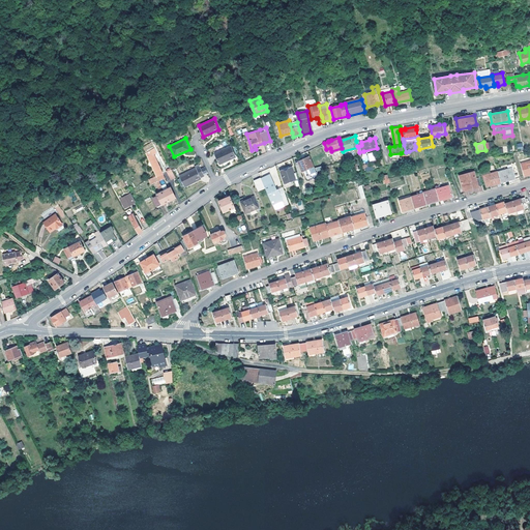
[(230,146),(215,153),(219,164),(235,156),(230,146)]
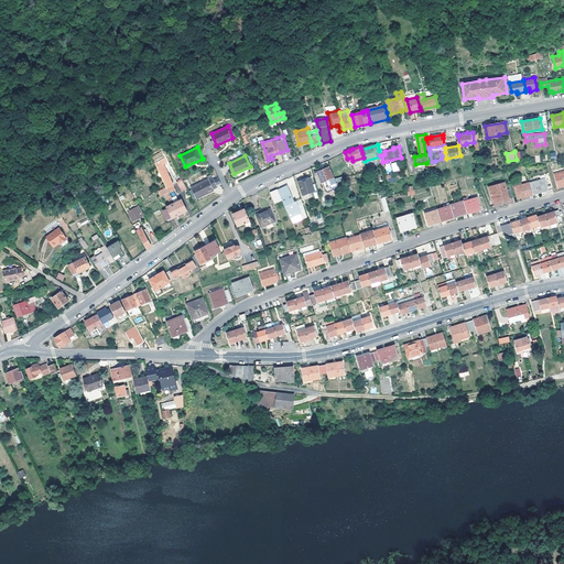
[(155,162),(158,166),(160,170),(167,187),(174,185),(169,173),(167,171),(171,169),(165,158),(155,162)]
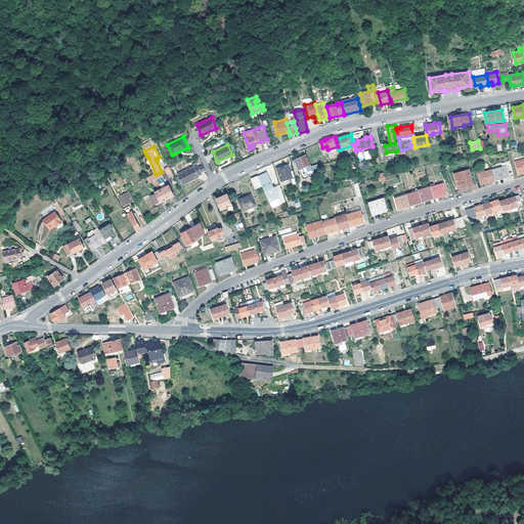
[(314,172),(311,164),(307,155),(296,160),(299,169),(300,169),(303,177),(314,172)]
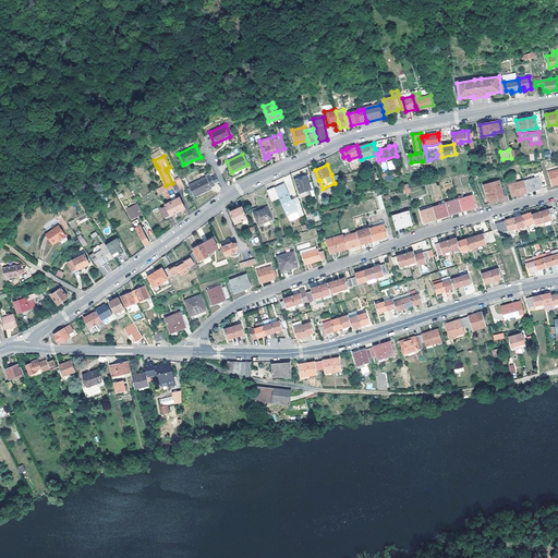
[(540,177),(526,181),(530,192),(536,190),(548,186),(545,173),(541,174),(542,177),(540,177)]
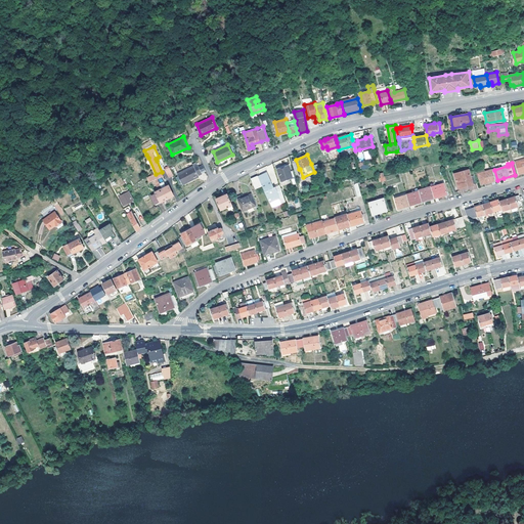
[(178,173),(183,184),(199,176),(199,175),(202,174),(202,173),(207,171),(204,165),(199,167),(197,164),(178,173)]
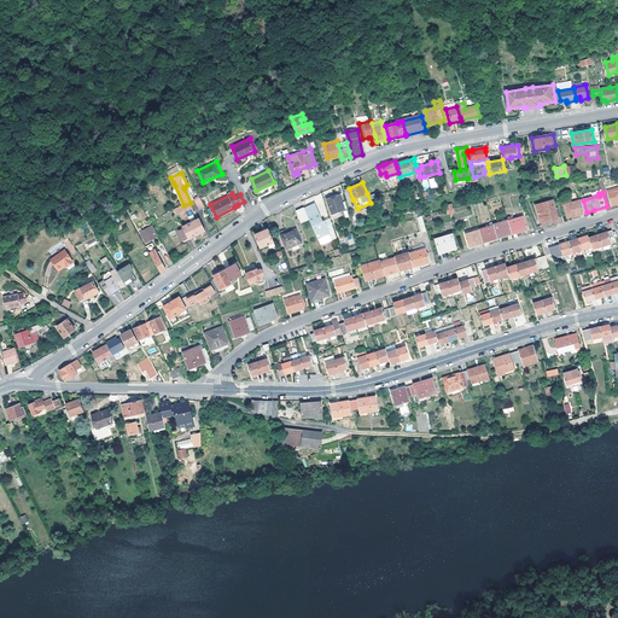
[(328,199),(333,213),(345,209),(340,194),(328,199)]
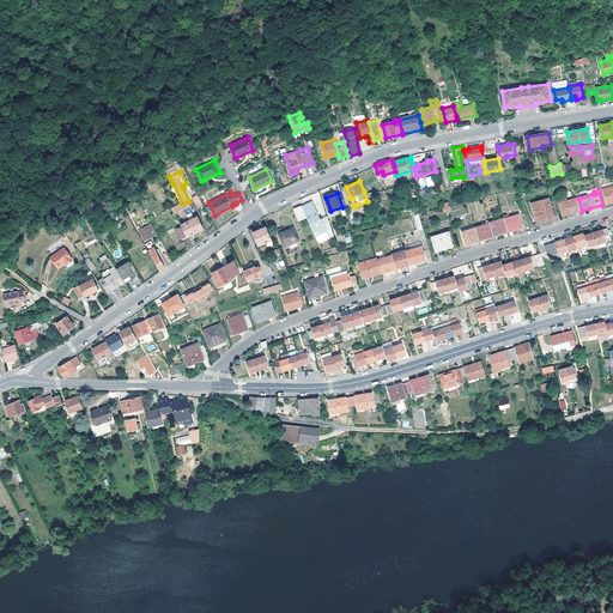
[(578,199),(578,198),(562,202),(564,216),(582,211),(578,199)]
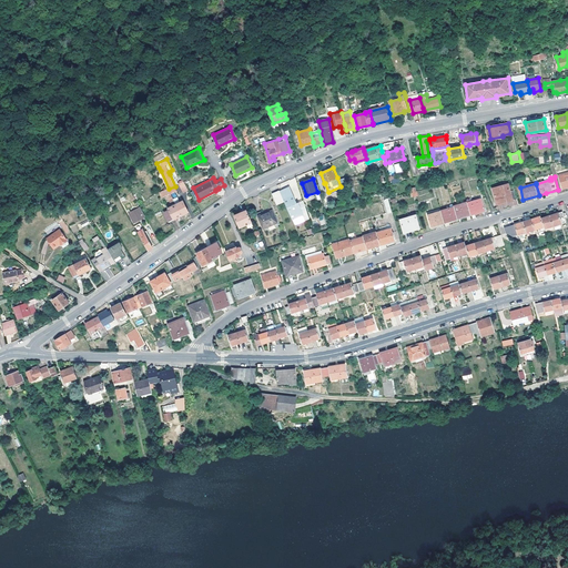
[(508,202),(518,199),(517,194),(516,190),(511,191),(509,184),(494,189),(497,203),(507,200),(508,202)]
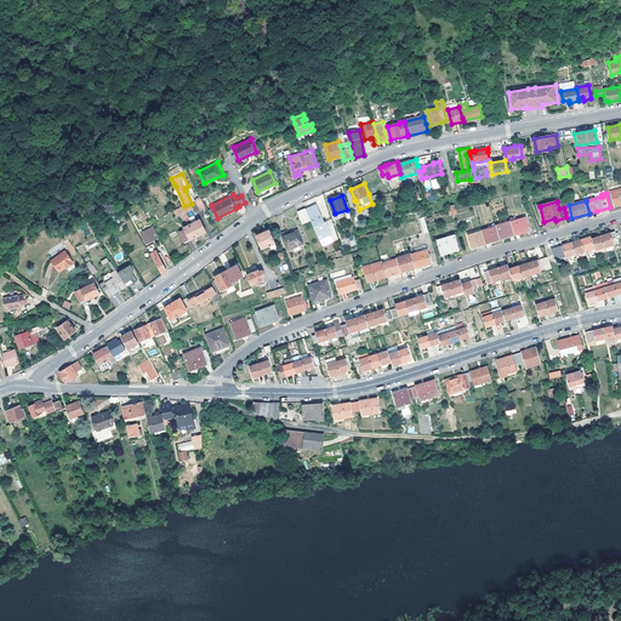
[(307,210),(312,220),(318,233),(320,240),(331,235),(328,228),(330,228),(328,221),(325,222),(324,220),(322,214),(320,214),(317,205),(307,210)]
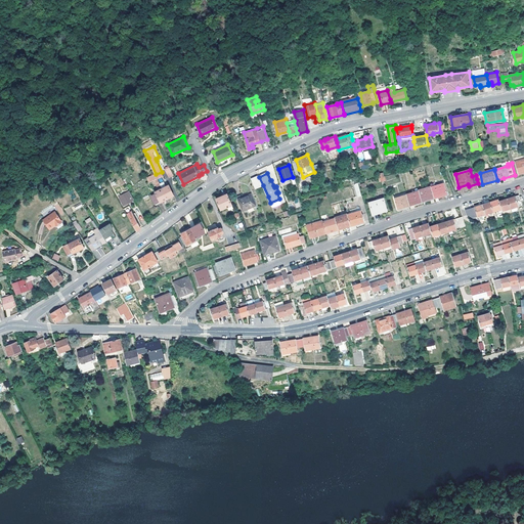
[(254,185),(256,188),(263,185),(259,177),(252,179),(254,185)]
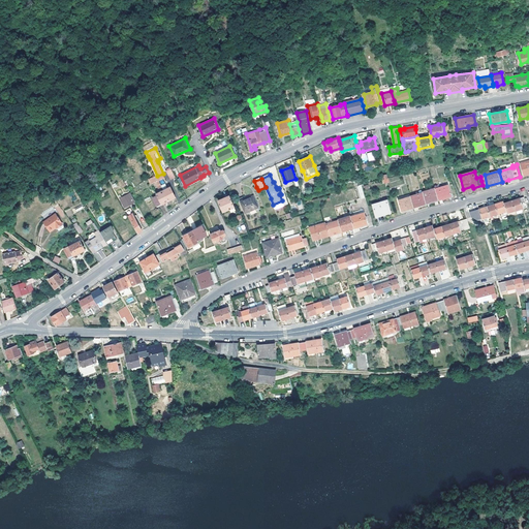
[(449,185),(436,189),(437,192),(439,200),(453,196),(449,185)]
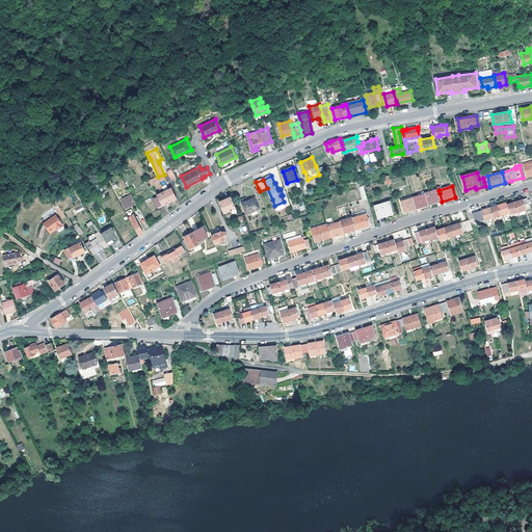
[(132,194),(128,187),(117,192),(121,200),(122,200),(127,208),(136,203),(131,194),(132,194)]
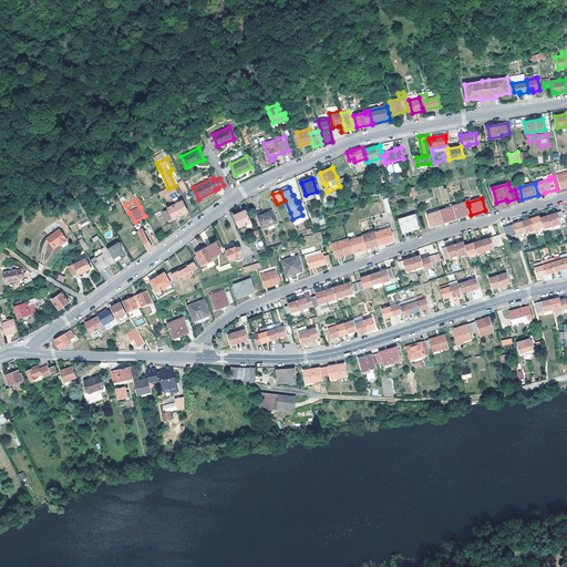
[(181,202),(176,204),(182,215),(188,212),(183,199),(181,202)]
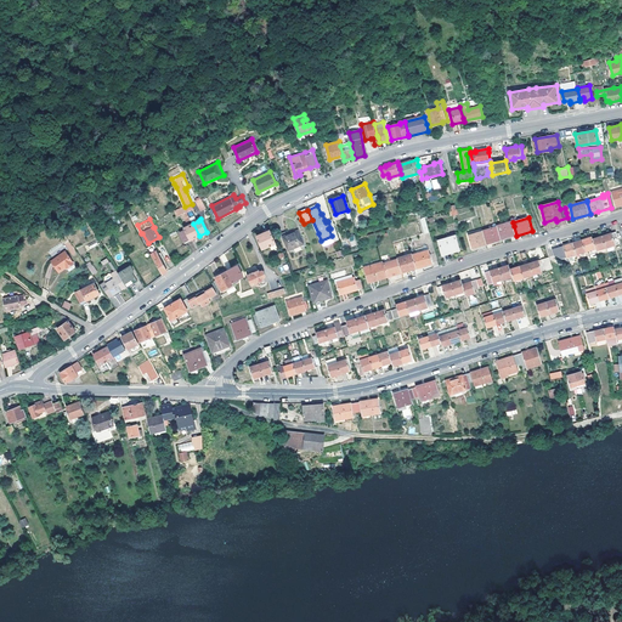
[(502,241),(516,236),(514,226),(513,222),(512,222),(497,226),(498,227),(502,241)]
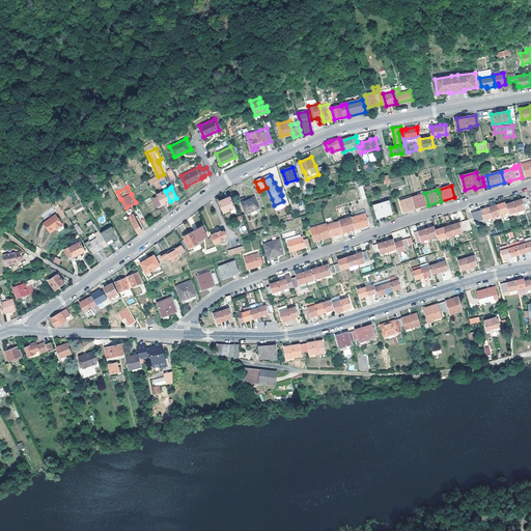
[(164,204),(170,201),(165,191),(159,194),(160,196),(164,204)]
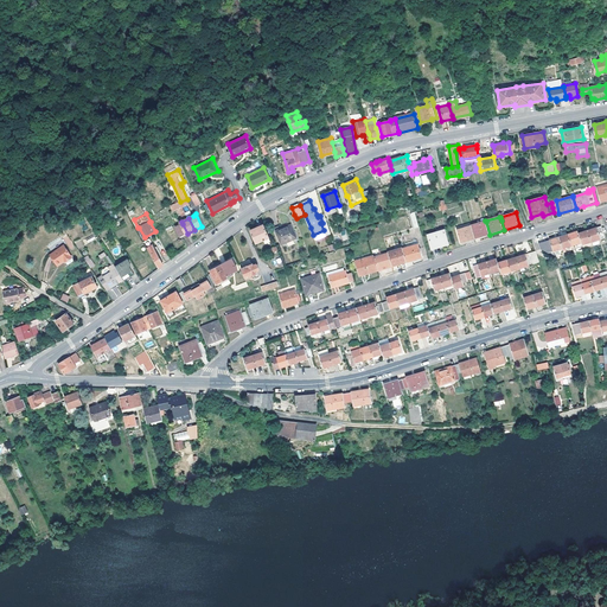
[(472,225),(472,227),(475,238),(490,235),(486,222),(472,225)]
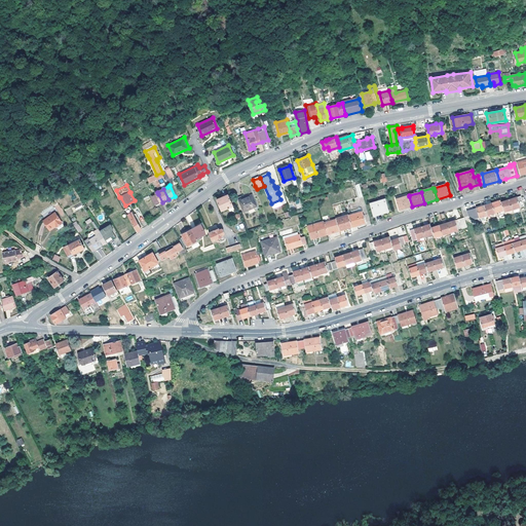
[(157,205),(162,202),(158,194),(153,197),(157,205)]
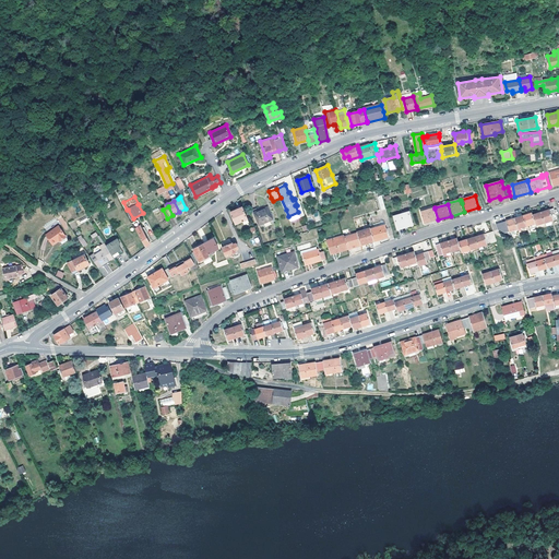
[(237,224),(248,218),(244,206),(232,212),(237,224)]
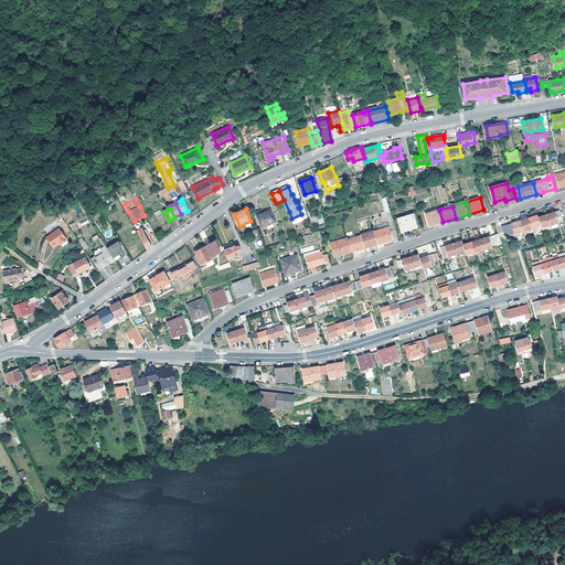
[(264,212),(257,214),(262,227),(277,222),(272,209),(264,212)]
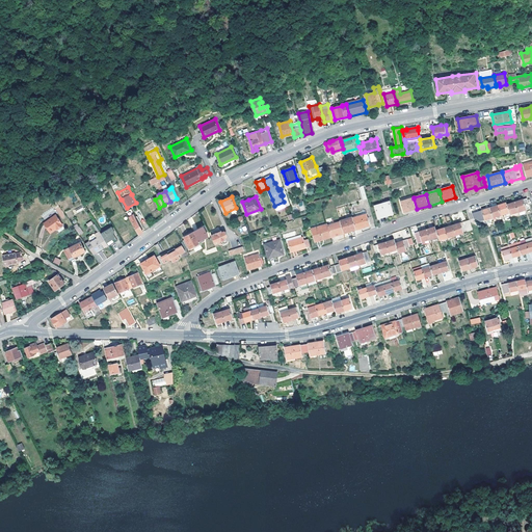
[(417,209),(414,198),(401,202),(405,213),(417,209)]
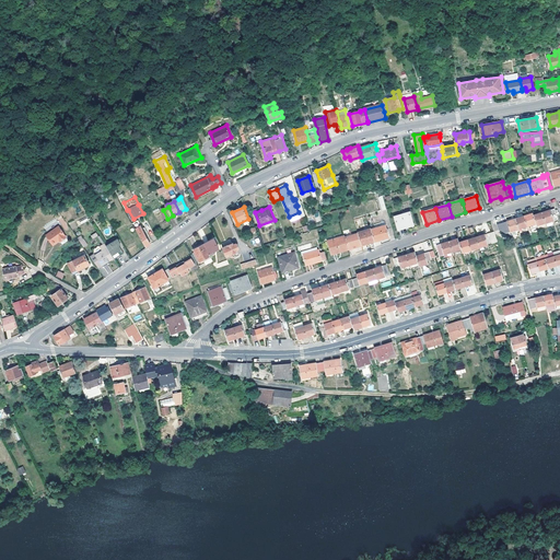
[(555,209),(543,212),(548,228),(557,225),(555,221),(558,220),(555,209)]
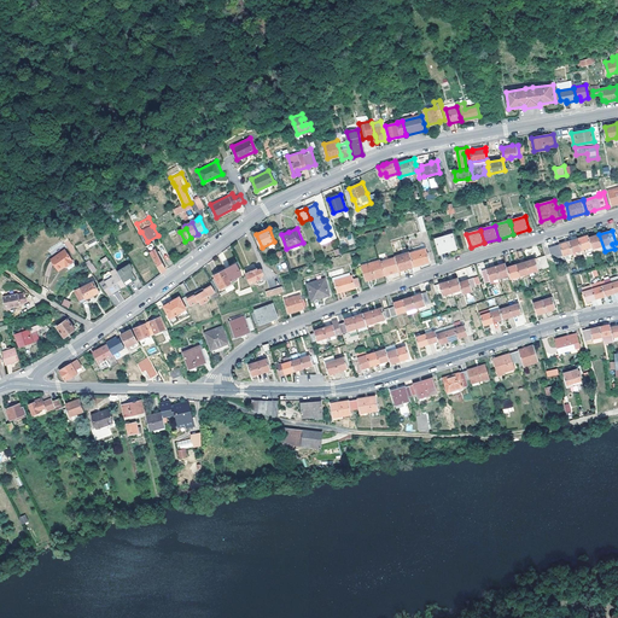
[(437,239),(441,254),(458,249),(453,234),(437,239)]
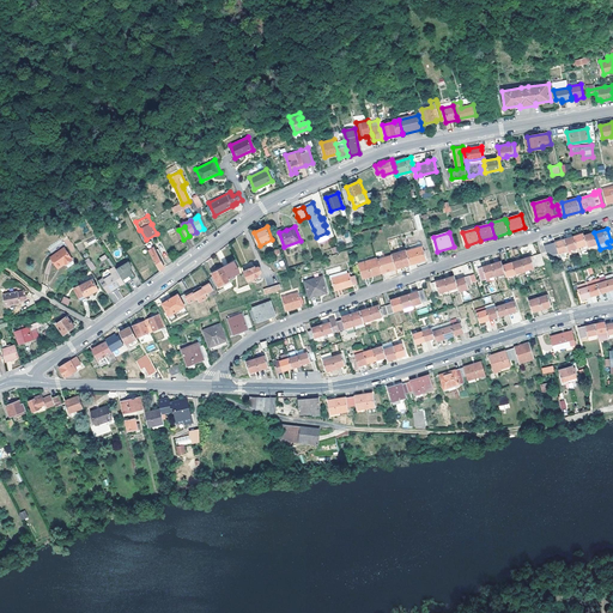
[(584,236),(589,250),(590,252),(600,249),(594,232),(584,236)]
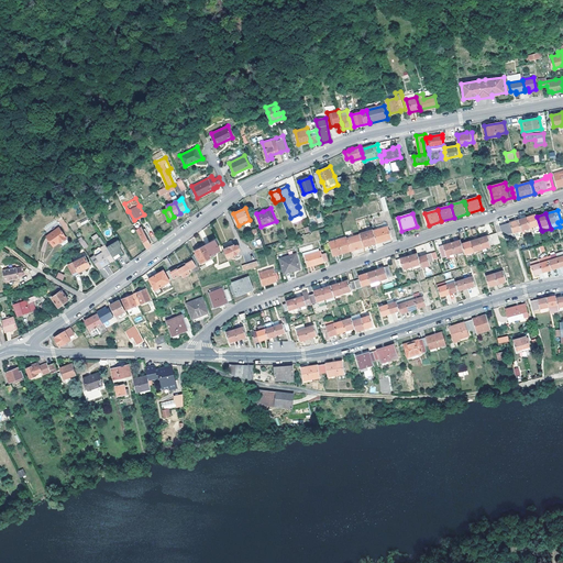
[(537,214),(528,218),(532,232),(541,230),(537,217),(537,214)]
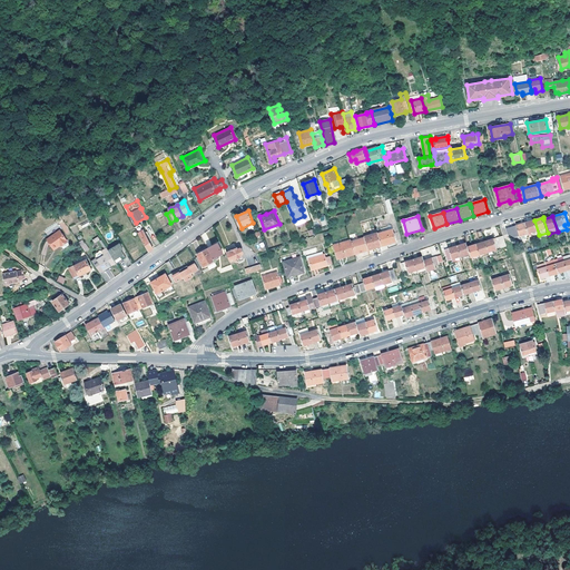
[(530,236),(530,238),(539,235),(534,220),(526,223),(529,234),(530,236)]
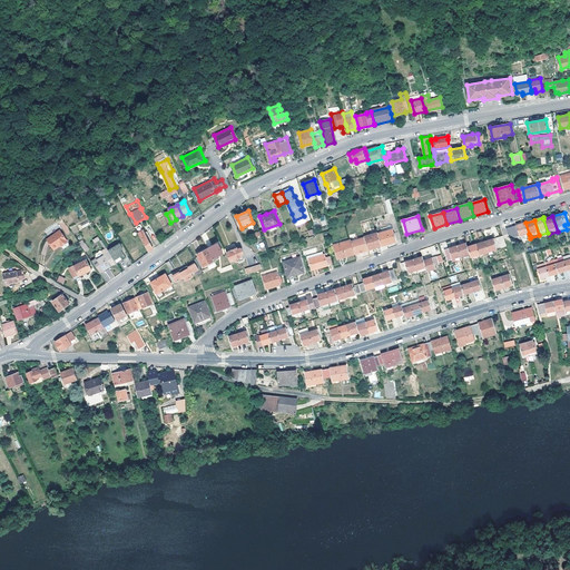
[(521,236),(529,234),(526,223),(505,229),(508,234),(512,237),(516,236),(520,235),(521,236)]
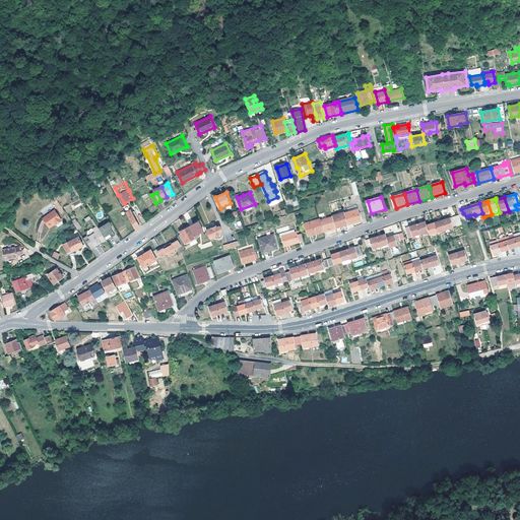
[(57,222),(62,219),(55,209),(44,217),(50,225),(56,222),(57,222)]
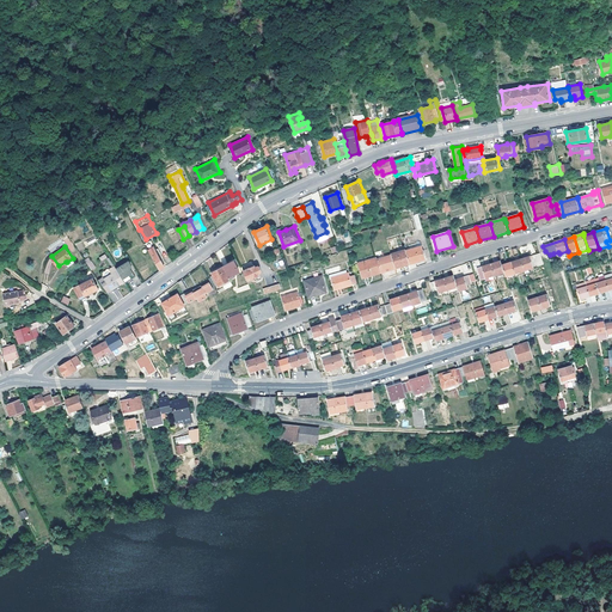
[(409,258),(410,264),(426,259),(422,248),(407,251),(409,258)]
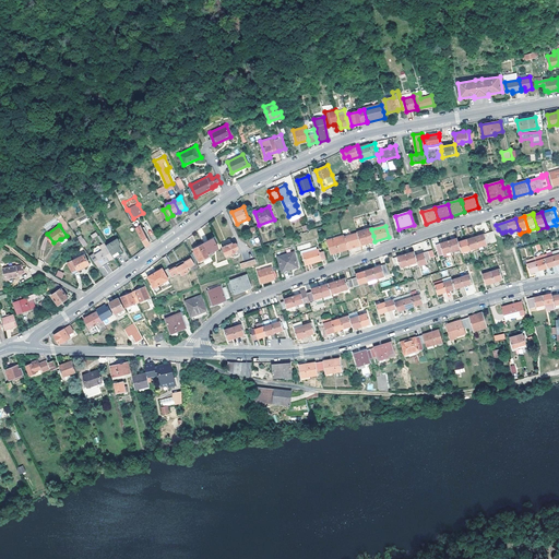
[(371,228),(358,233),(358,234),(361,246),(375,241),(373,236),(371,229),(371,228)]
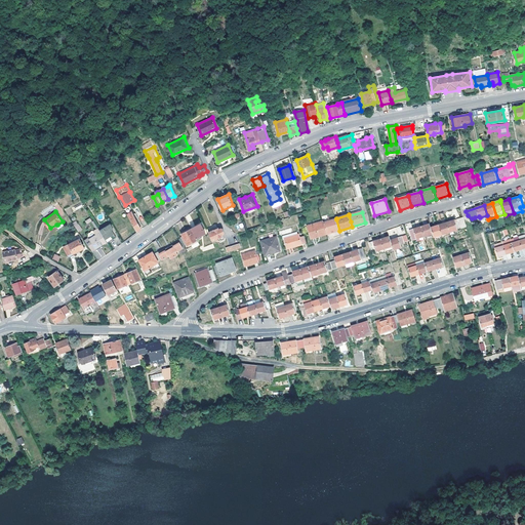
[(135,217),(131,220),(137,232),(142,229),(135,217)]
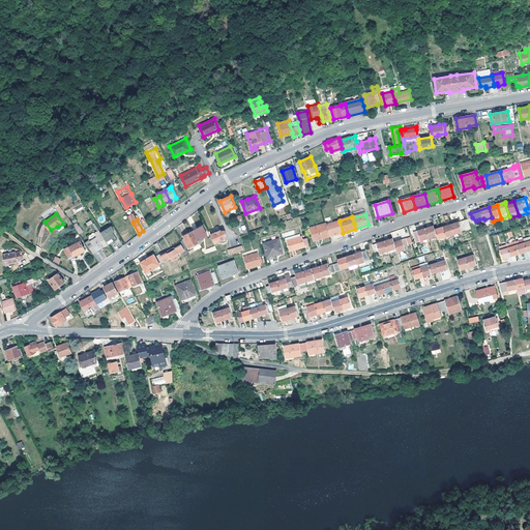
[(451,225),(454,234),(462,232),(461,230),(465,229),(462,221),(451,225)]
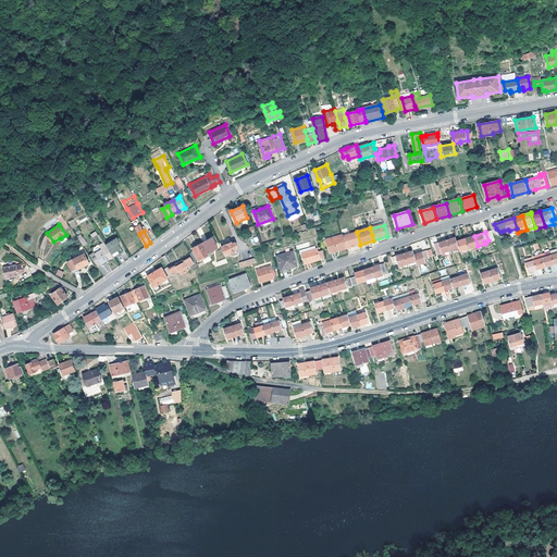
[(344,236),(347,248),(360,245),(357,233),(350,235),(344,236)]
